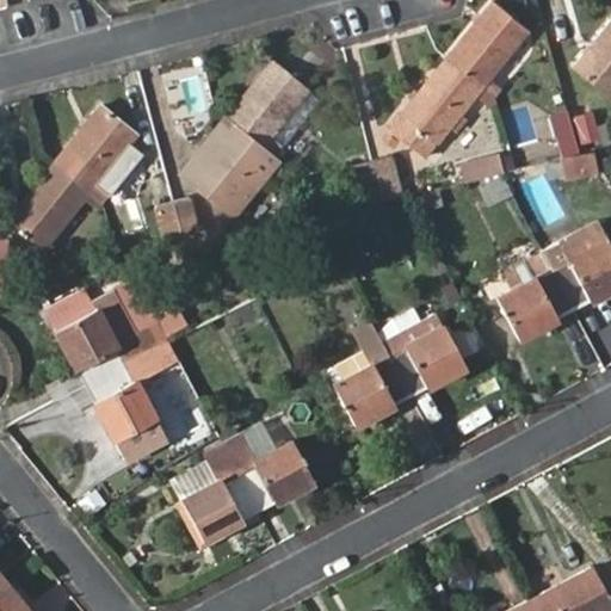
[(492,0),(446,56),(492,94),(493,99),(503,88),(491,78),(529,32),(492,0)]
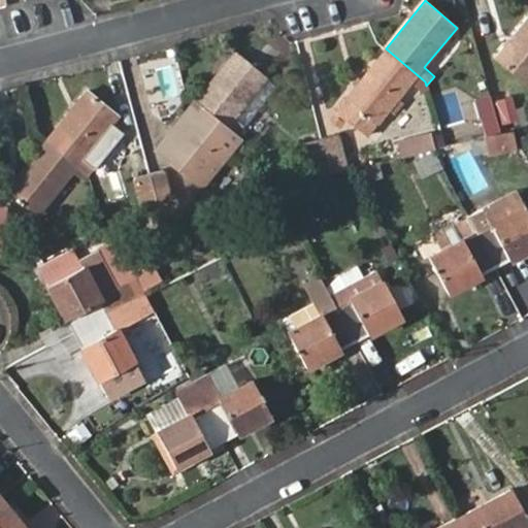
[(527,15),(495,57),(527,84),(527,83),(527,15)]
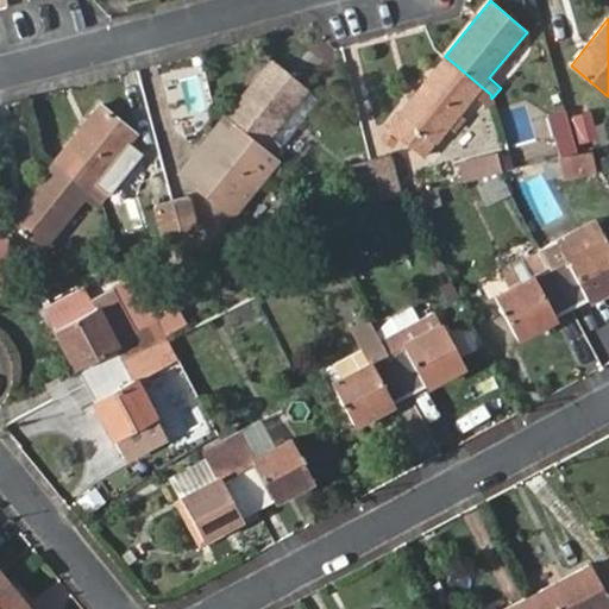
[(490,94),(445,56),(385,127),(422,157),(475,98),(485,107),(491,99),(490,94)]
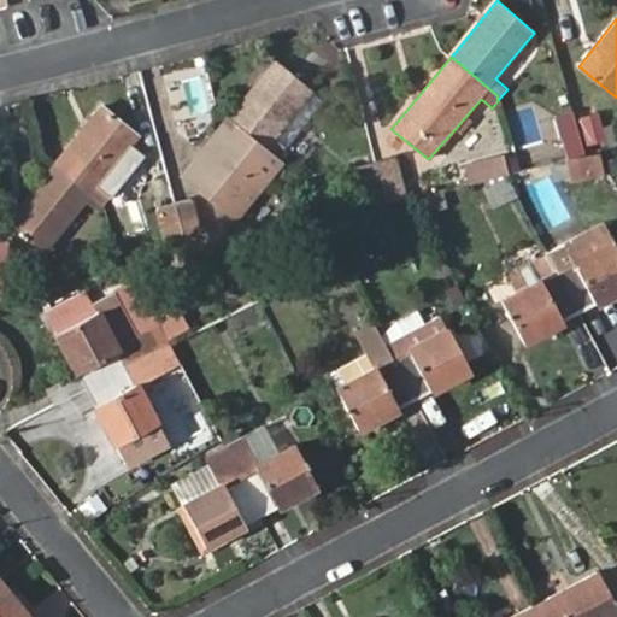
[(228,117),(264,147),(311,92),(274,62),(228,117)]
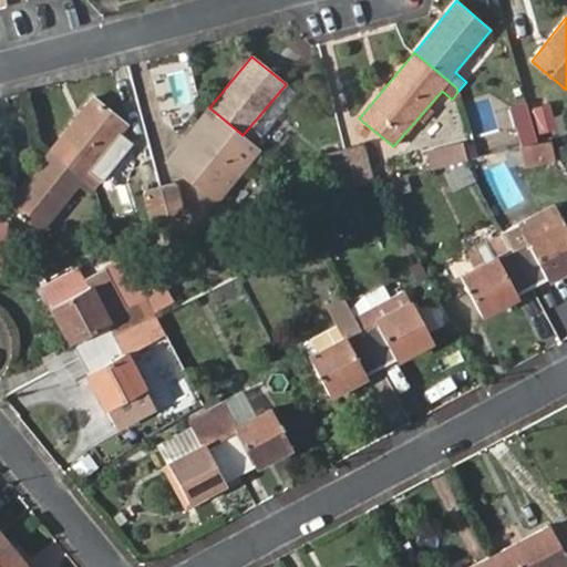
[(243,135),(255,144),(296,93),(286,84),(243,135)]
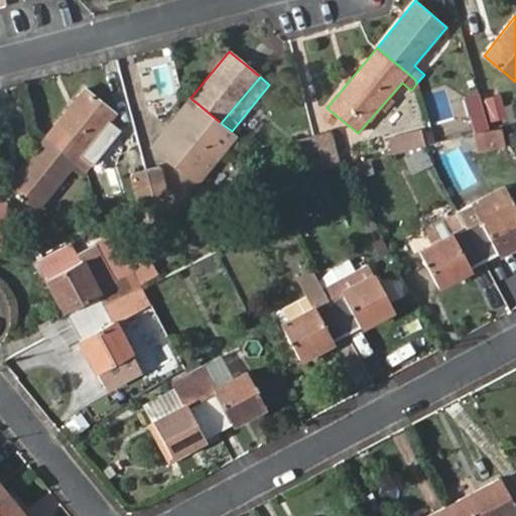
[(44,137),(88,169),(93,163),(92,162),(82,155),(109,122),(114,115),(83,90),(44,137)]
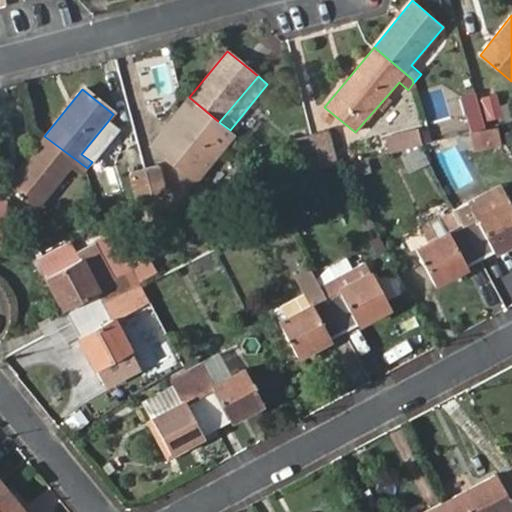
[(468,119),(482,115),(475,92),(462,96),(463,101),(468,119)]
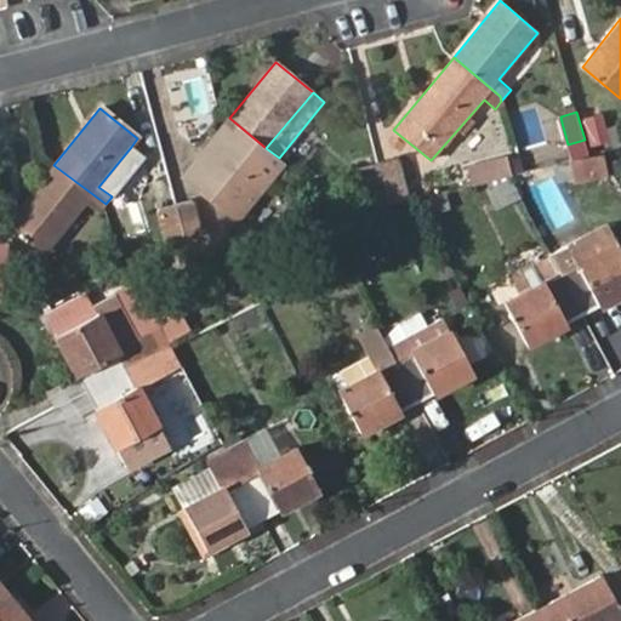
[(599,112),(581,117),(588,146),(607,141),(599,112)]
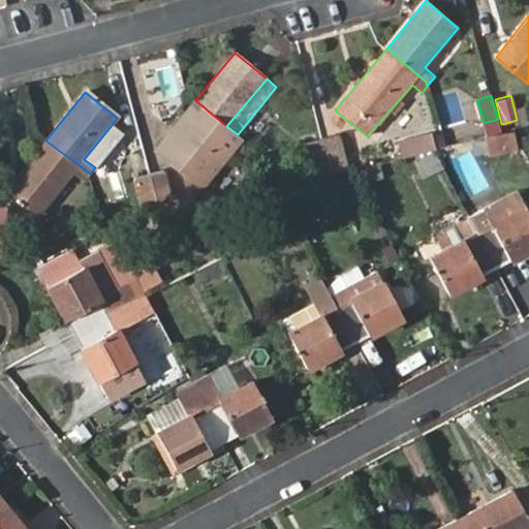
[(201,187),(243,138),(238,134),(226,126),(195,100),(154,149),(201,187)]
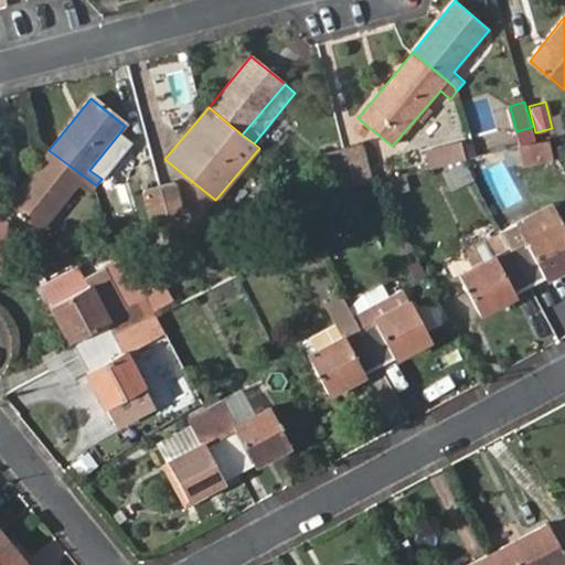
[(480,120),(488,150),(519,141),(516,131),(511,112),(480,120)]
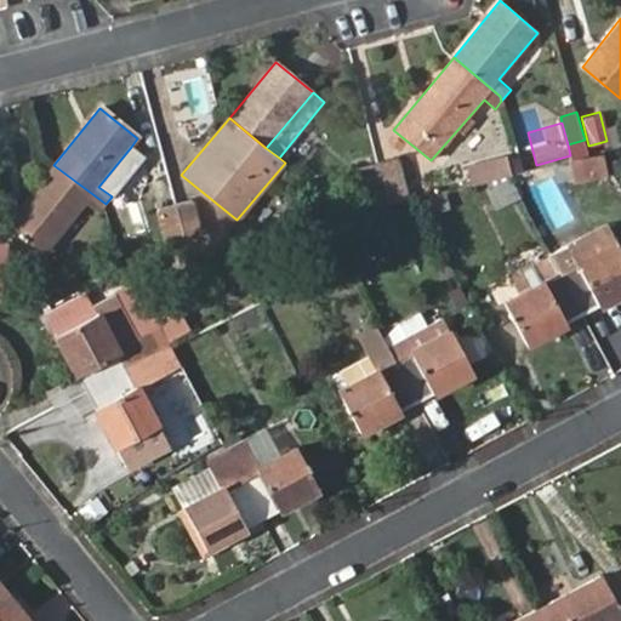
[(570,155),(587,152),(585,140),(568,144),(570,155)]
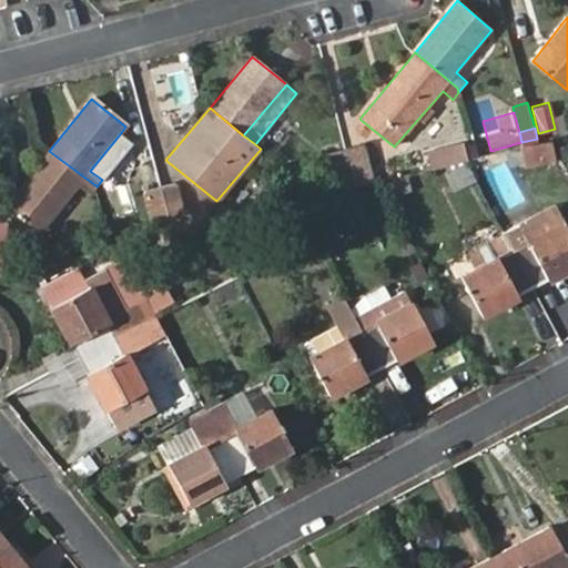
[(130,143),(120,134),(90,171),(101,179),(130,143)]
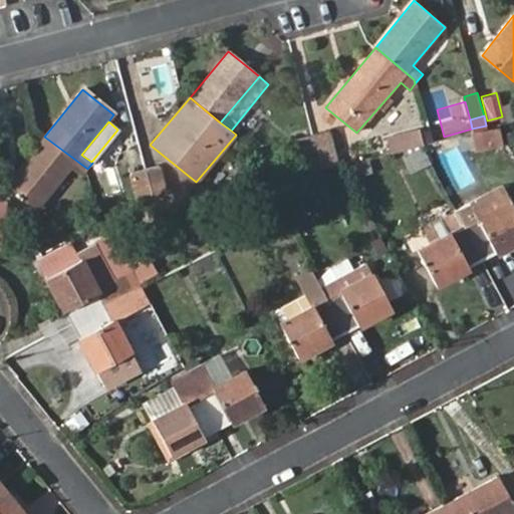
[(386,132),(391,150),(423,141),(420,129),(419,124),(386,132)]
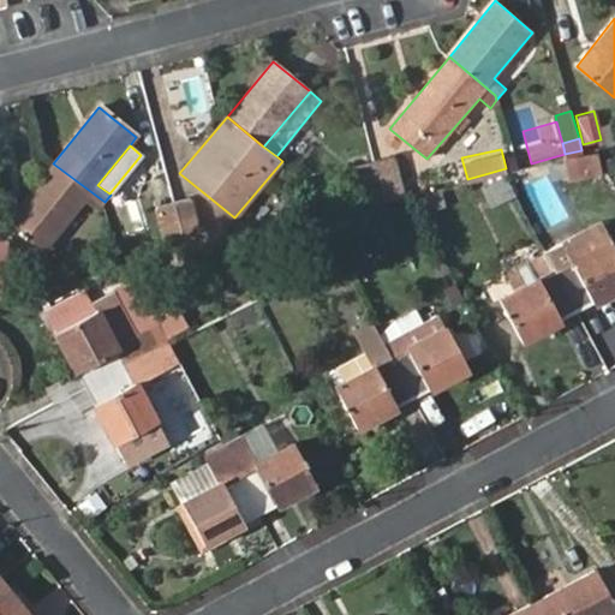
[(512,151),(502,154),(506,168),(517,167),(512,151)]
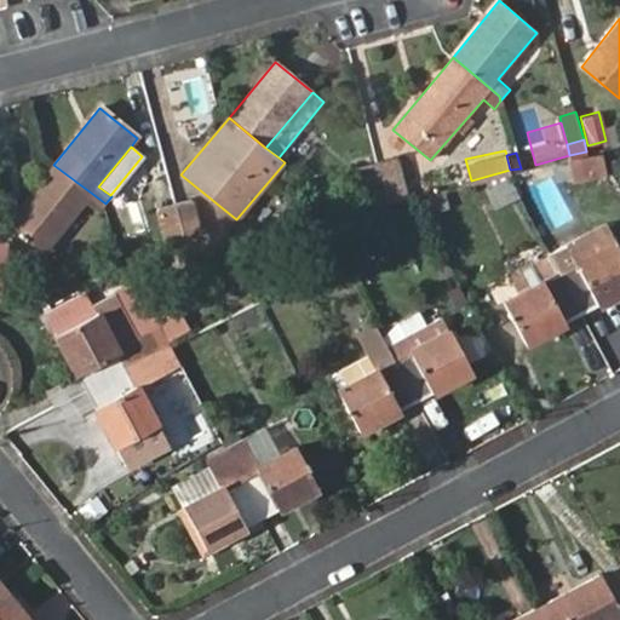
[(573,179),(603,178),(602,154),(572,155),(573,179)]
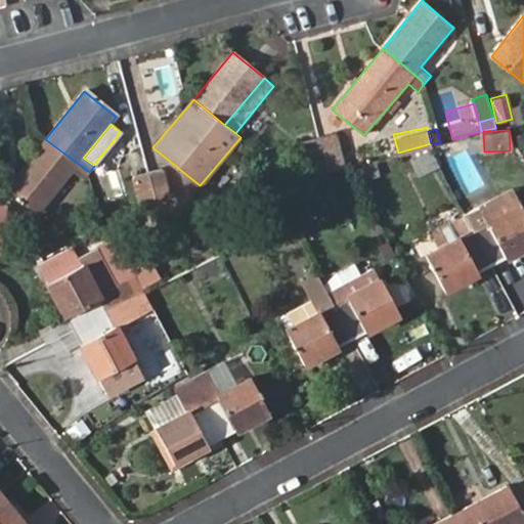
[(317,138),(323,162),(343,158),(338,134),(317,138)]
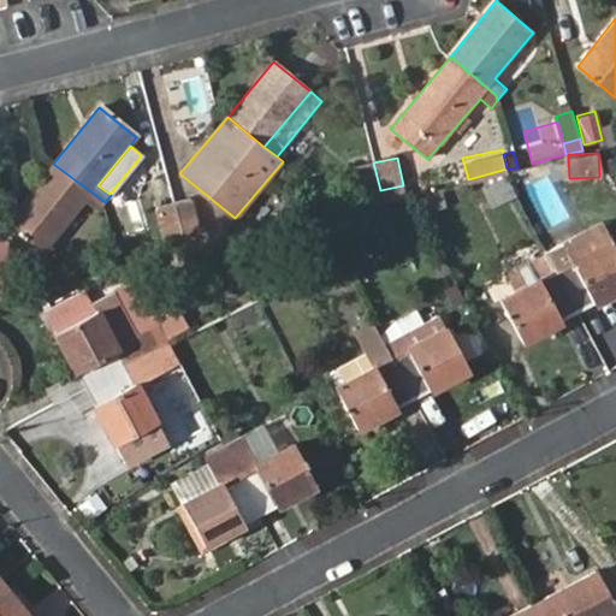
[(360,207),(383,201),(380,190),(373,163),(350,167),(360,207)]
